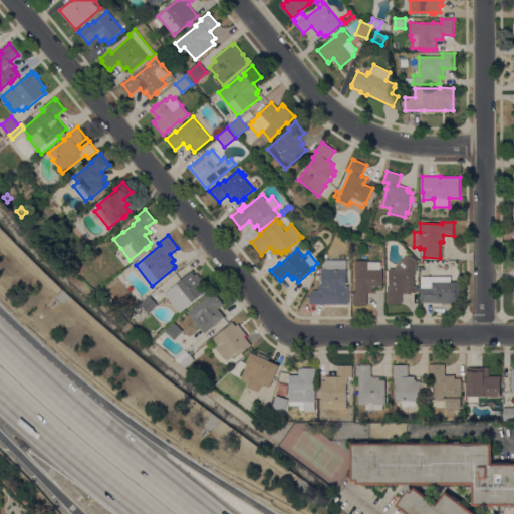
[(395,267),(405,257),(412,257),(417,261),(417,271),(415,271),(414,286),(417,286),(417,293),(402,293),(402,304),(387,303),(387,292),(388,292),(388,284),(390,284),(390,276),(389,276),(389,272),(390,272),(389,269),(396,269),(395,267)]
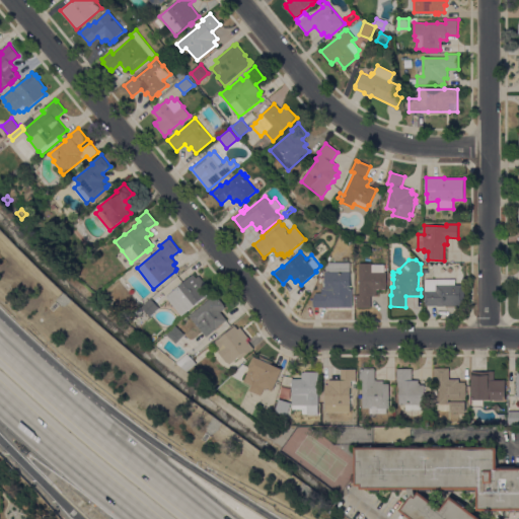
[(351,262),(351,288),(353,288),(353,307),(314,307),(313,296),(315,296),(315,293),(322,293),(322,288),(325,288),(325,287),(323,287),(323,284),(325,284),(325,272),(329,263),(351,262)]
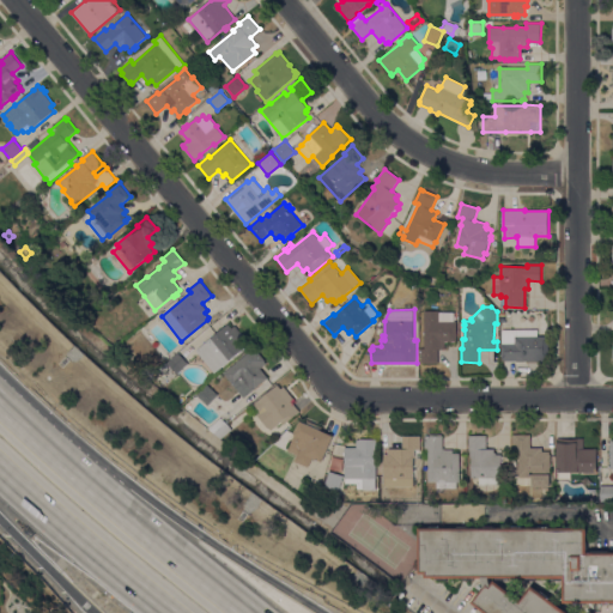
[(444,341),(444,350),(438,350),(438,364),(423,364),(423,362),(422,362),(422,349),(425,349),(425,311),(439,310),(439,313),(454,313),(454,321),(457,321),(457,341),(444,341)]
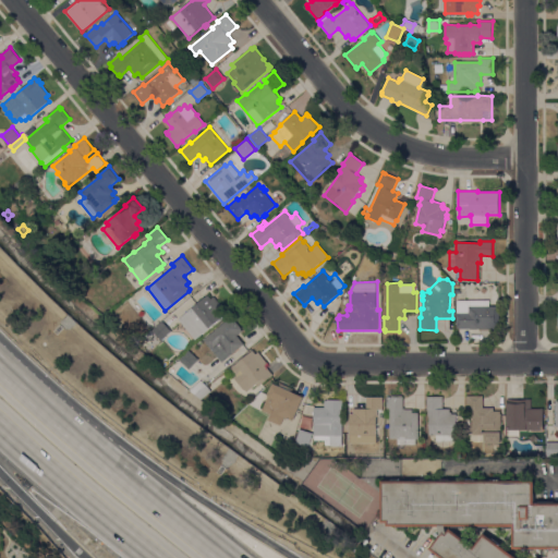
[(179,319),(208,294),(211,299),(214,296),(222,306),(225,305),(227,310),(227,311),(229,313),(223,317),(195,340),(179,319)]
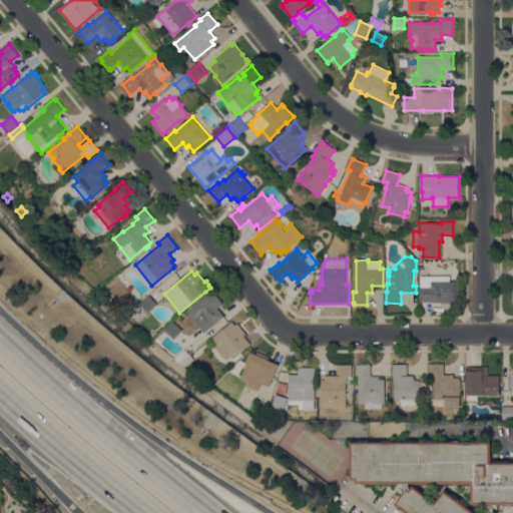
[(450,282),(460,282),(460,303),(439,303),(433,303),(433,302),(431,302),(432,304),(432,313),(429,313),(429,302),(427,302),(427,313),(425,313),(425,314),(422,314),(422,303),(421,303),(421,300),(420,300),(420,276),(450,276),(450,282)]
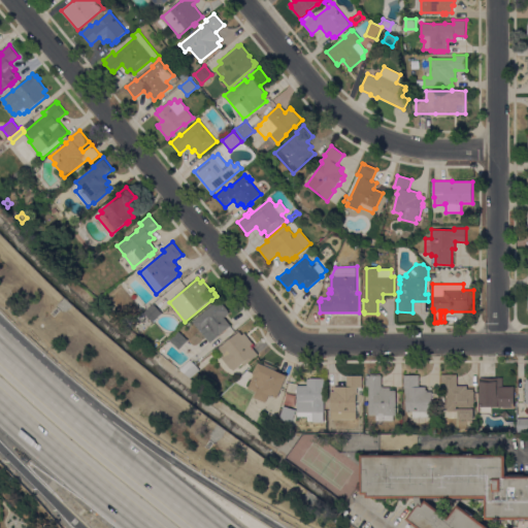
[(193,322),(220,300),(228,310),(228,311),(229,314),(225,318),(234,330),(213,348),(193,322)]
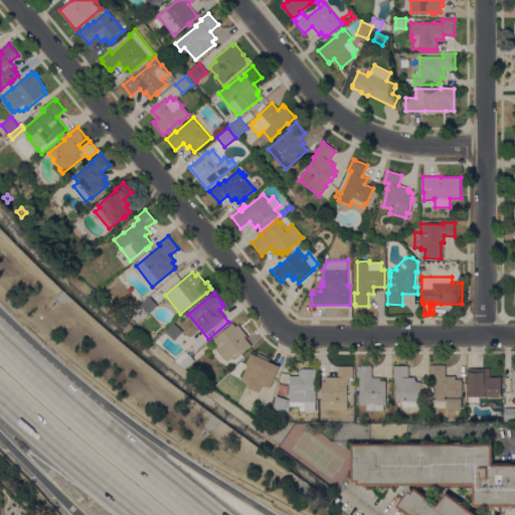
[(149,314),(141,305),(150,297),(158,306),(149,314)]
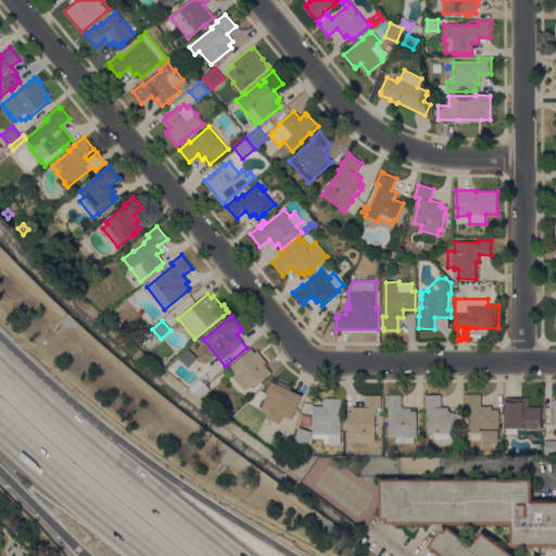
[(214,355),(199,339),(189,349),(203,365),(214,355)]
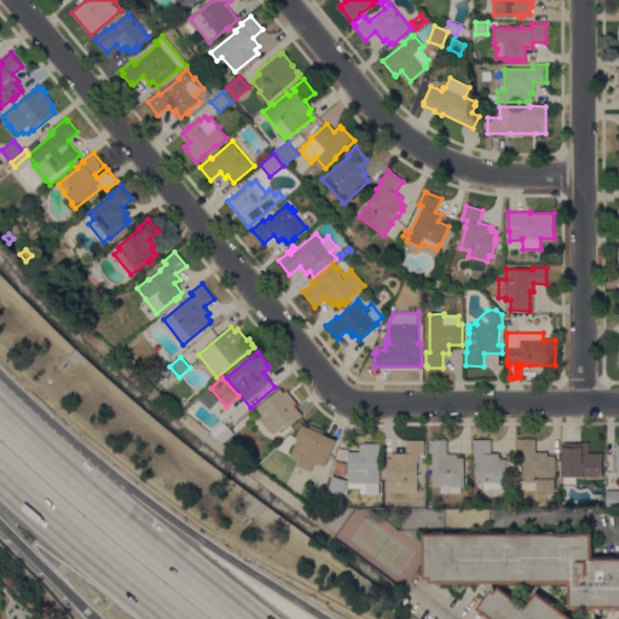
[(210,410),(200,399),(209,388),(220,399),(210,410)]
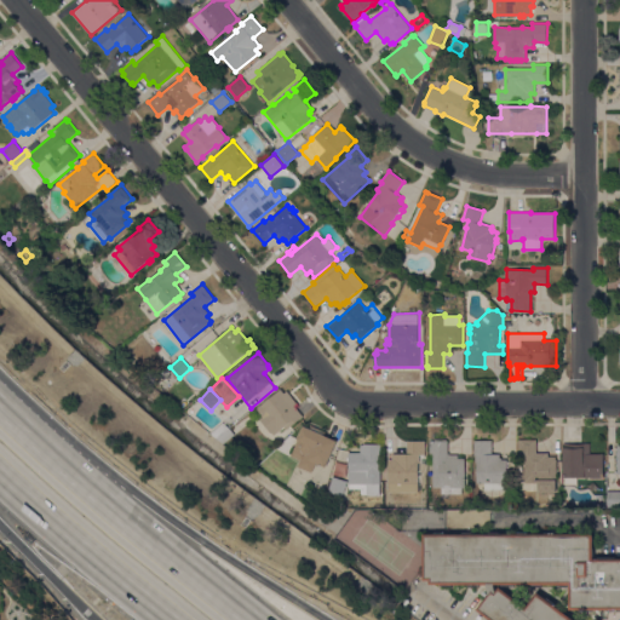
[(287,430),(285,428),(280,432),(276,428),(270,432),(260,420),(264,418),(257,408),(260,406),(281,389),(285,394),(287,391),(298,403),(294,406),(304,417),(287,430)]
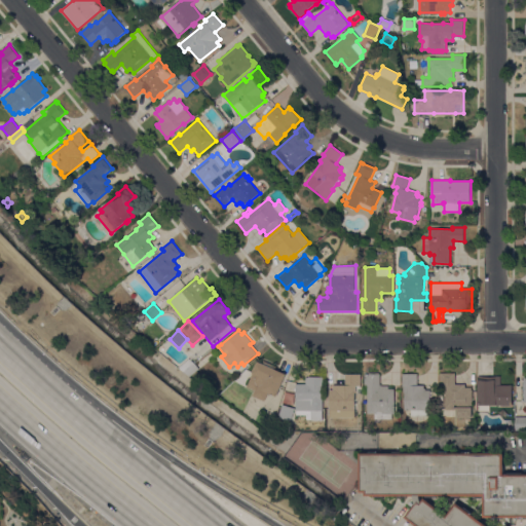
[(185,371),(181,367),(190,358),(194,363),(195,363),(200,368),(191,377),(185,371)]
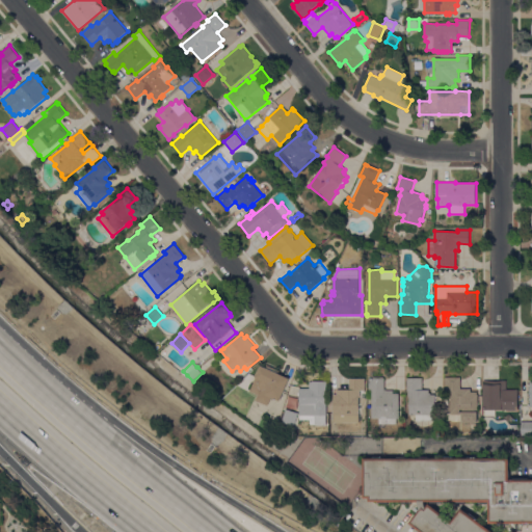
[(262,365),(266,367),(267,365),(280,371),(278,373),(291,378),(281,401),(271,397),(268,405),(256,400),(258,394),(250,391),(262,365)]
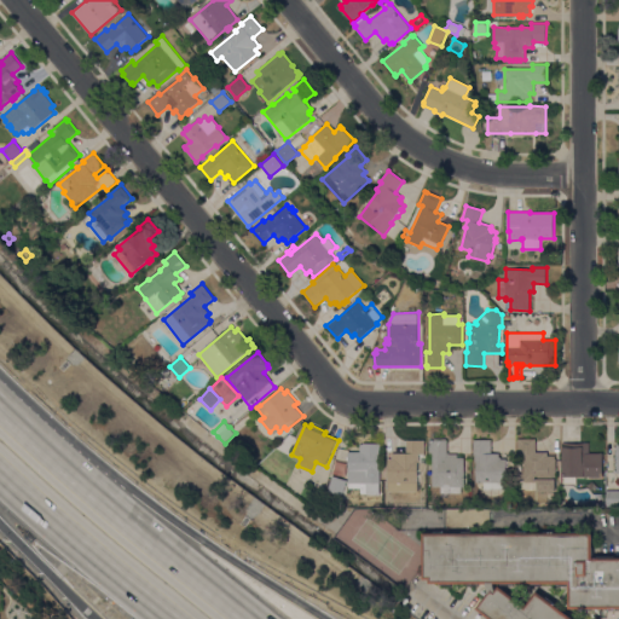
[(492,439),(492,453),(499,453),(499,457),(501,457),(501,460),(507,460),(507,482),(505,482),(505,490),(484,490),(484,482),(476,482),(476,462),(475,462),(475,455),(474,455),(473,440),(492,439)]
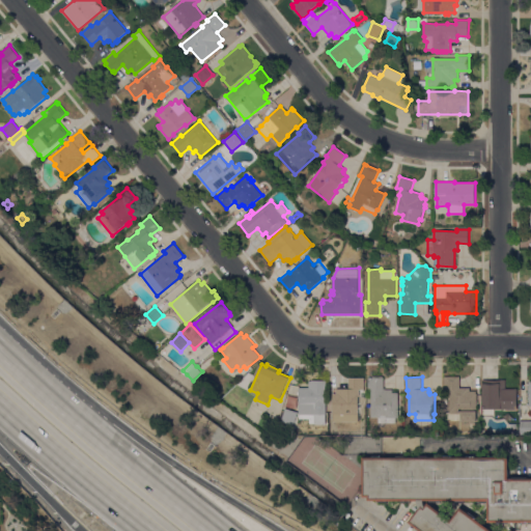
[(459,376),(459,388),(470,388),(470,391),(476,391),(476,393),(477,393),(477,421),(462,421),(462,413),(449,413),(449,389),(445,389),(445,376),(459,376)]
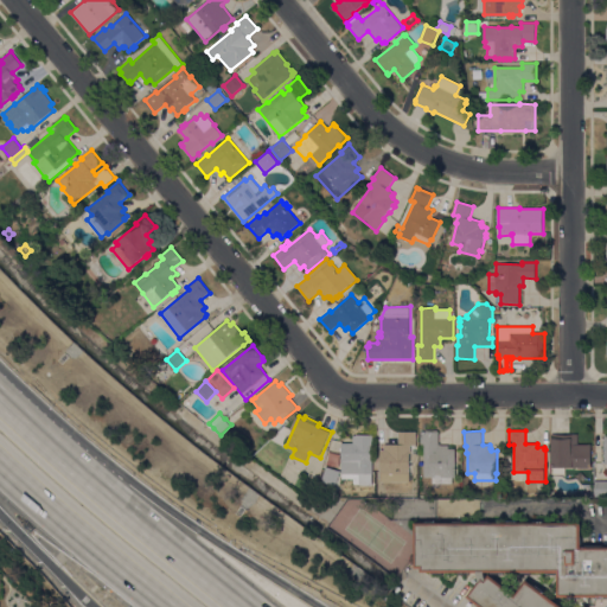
[(381,483),(381,458),(378,458),(378,452),(381,452),(381,449),(384,449),(384,445),(398,445),(398,432),(416,432),(416,446),(410,446),(410,453),(410,483),(381,483)]
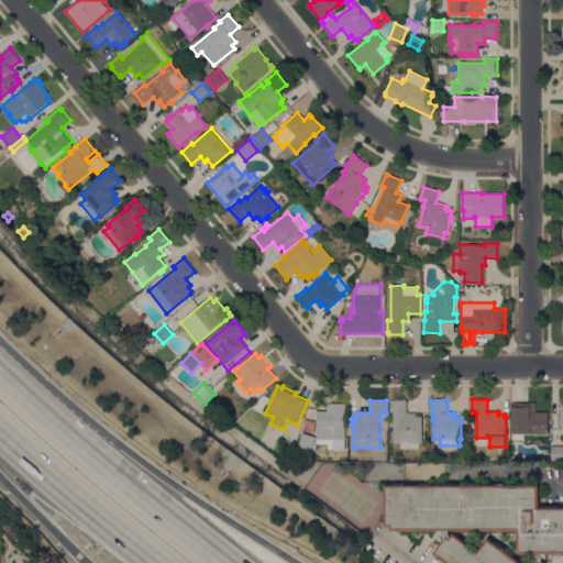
[(390,412),(390,400),(407,400),(407,411),(408,411),(408,412),(416,412),(416,416),(422,416),(422,442),(419,442),(419,449),(400,449),(400,442),(394,442),(394,414),(390,412)]
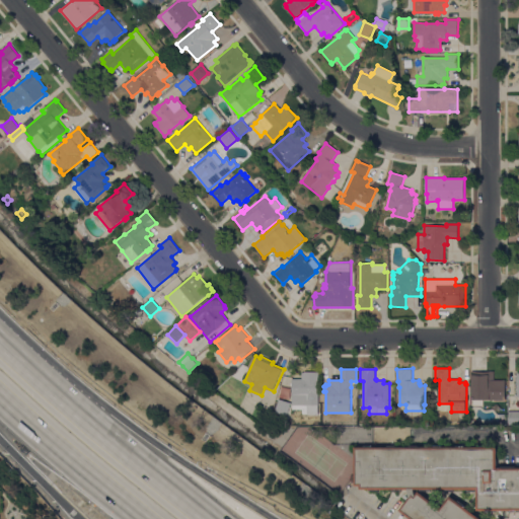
[(506,399),(489,399),(484,399),(484,405),(473,405),(473,399),(472,399),(472,379),(471,379),(472,370),(495,371),(494,380),(506,380),(506,399)]
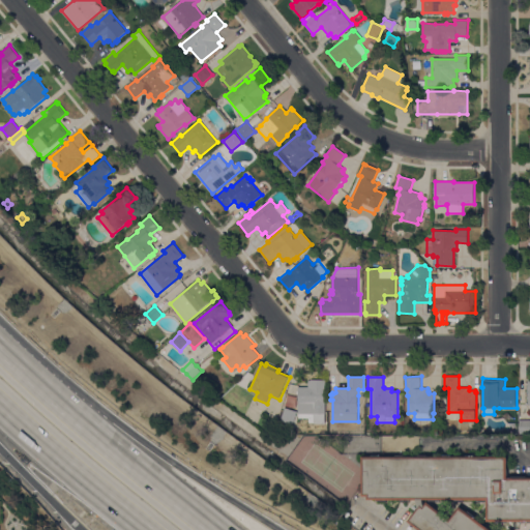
[(298,418),(299,394),(297,394),(297,391),(298,391),(298,386),(307,386),(308,380),(311,380),(311,379),(326,379),(325,414),(325,423),(313,423),(313,422),(308,422),(308,418),(298,418)]
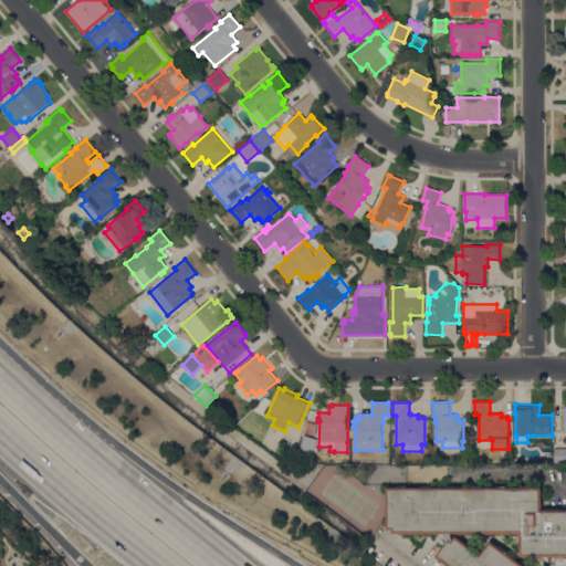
[(317,439),(313,453),(300,449),(304,435),(317,439)]
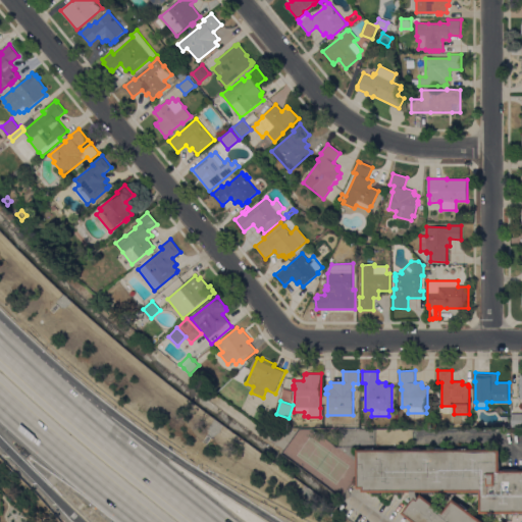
[(521,413),(521,425),(512,425),(512,413),(521,413)]
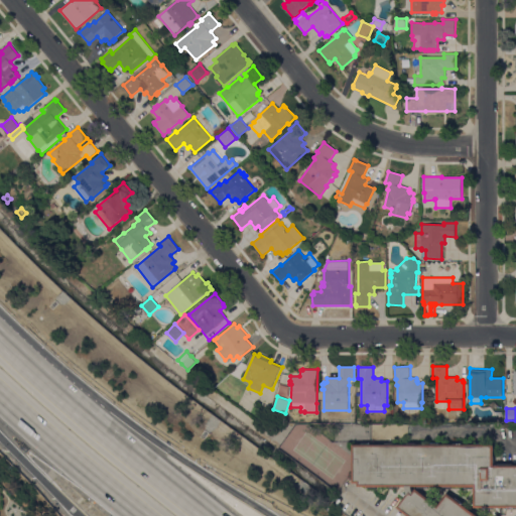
[(400,487),(391,487),(391,486),(376,486),(376,488),(368,488),(368,487),(359,487),(359,484),(354,484),(354,444),(495,443),(495,465),(515,465),(515,508),(508,508),(508,507),(501,507),(501,515),(491,515),(491,511),(496,511),(496,507),(493,507),(493,508),(485,508),(485,507),(476,507),(476,486),(473,486),(473,488),(465,488),(465,486),(450,486),(450,488),(440,488),(440,487),(427,487),(419,487),(419,486),(413,486),(406,487),(400,487)]
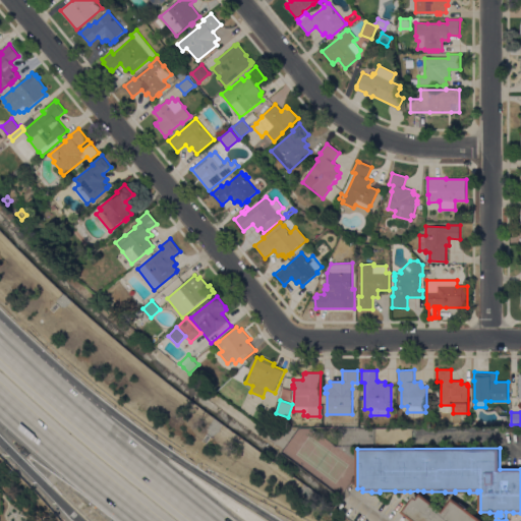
[(417,498),(415,497),(413,500),(412,499),(410,491),(417,490),(418,497),(417,498)]
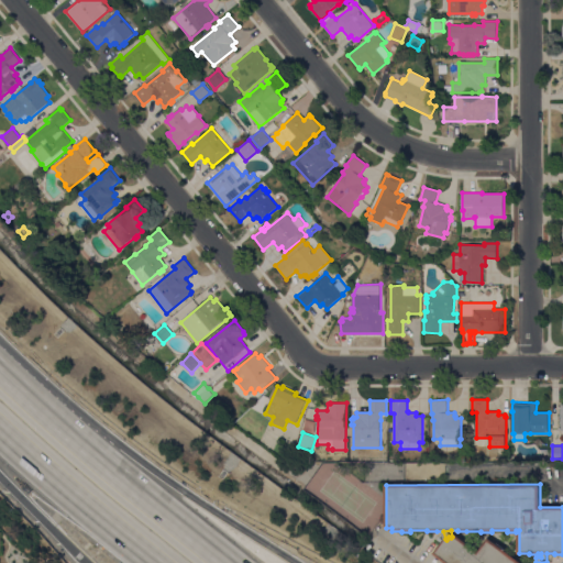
[(444,562),(445,561),(434,553),(445,539),(446,540),(449,537),(451,538),(452,537),(454,533),(478,551),(489,538),(497,544),(498,543),(512,553),(511,554),(522,562),(444,562)]
